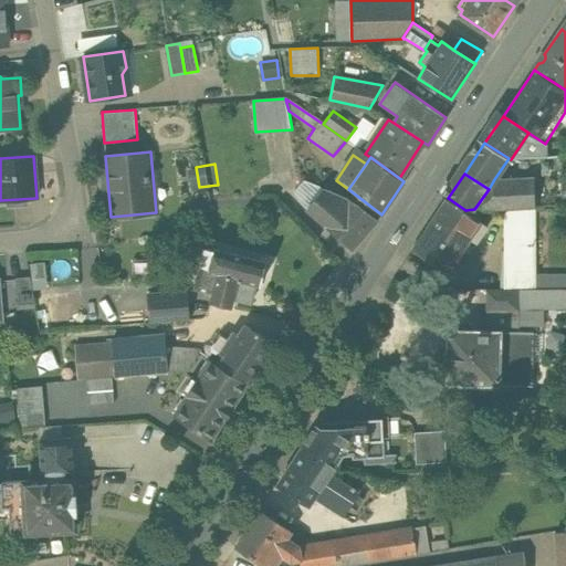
[(541,177),(494,179),(489,189),(474,209),(535,207),(534,189),(542,188),(541,177)]
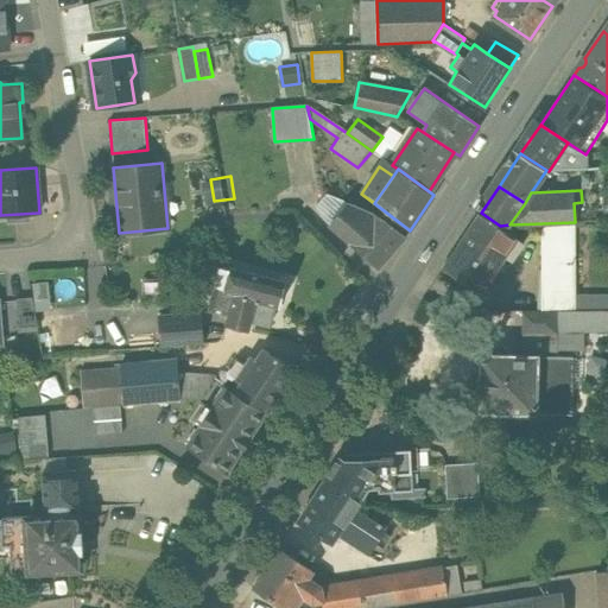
[(386,219),(365,208),(348,202),(330,226),(378,268),(406,235),(386,219)]
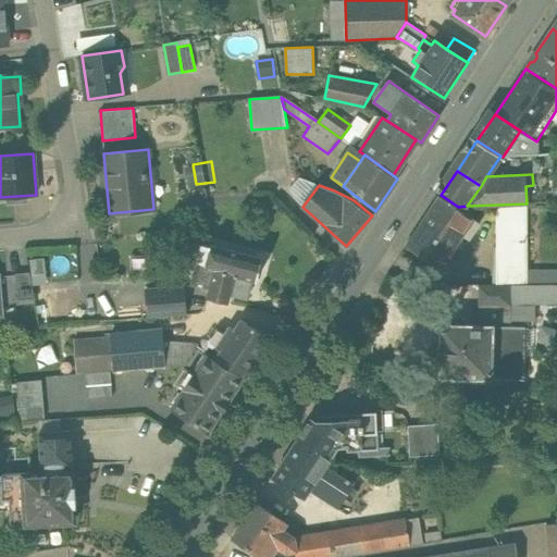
[(441,195),(440,195),(406,246),(440,269),(473,218),(458,207),(441,195)]
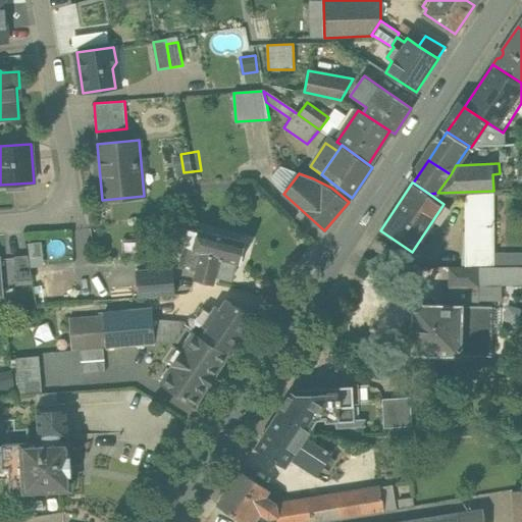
[(465,196),(465,266),(477,266),(494,266),(494,253),(493,194),(465,196)]
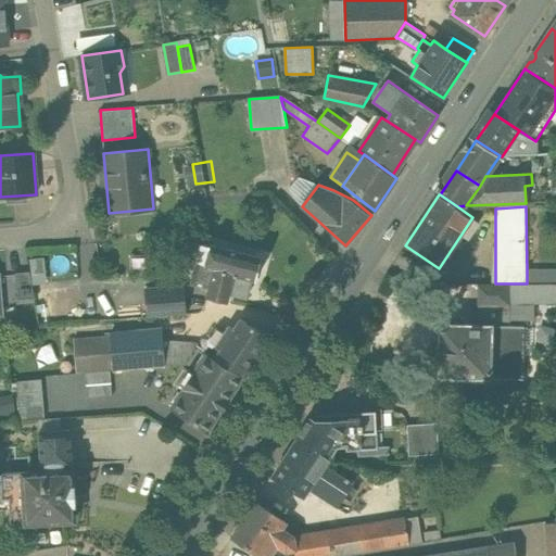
[(263,257),(211,244),(198,244),(194,262),(199,263),(193,283),(210,288),(209,294),(227,300),(228,292),(248,298),(252,279),(256,280),(263,257)]
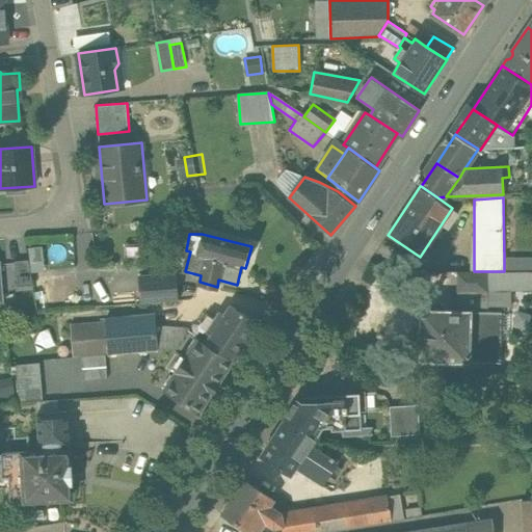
[(504,271),(530,271),(530,258),(504,258),(504,271)]
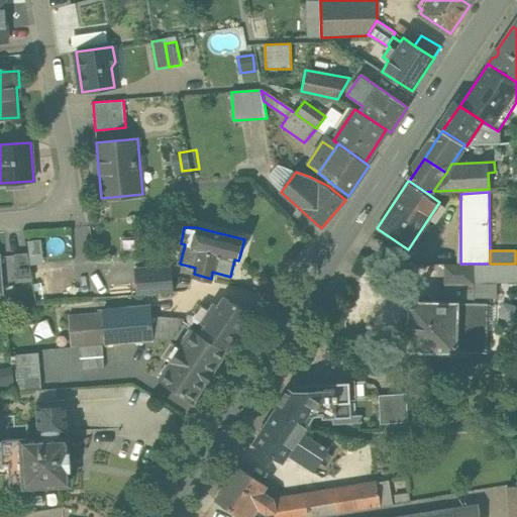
[(27,252),(14,254),(16,279),(31,277),(27,252)]
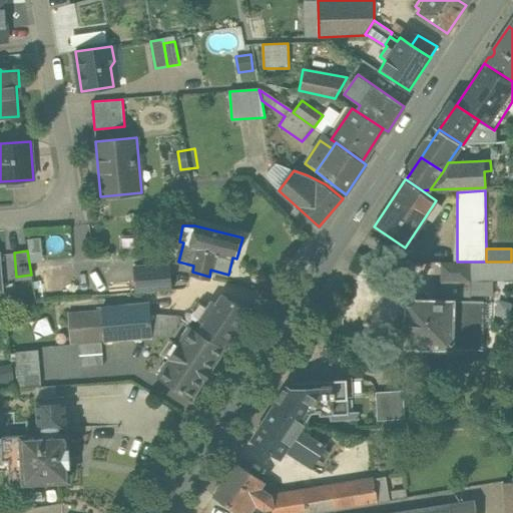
[(512,261),(511,262),(486,262),(469,262),(469,280),(512,279),(512,261)]
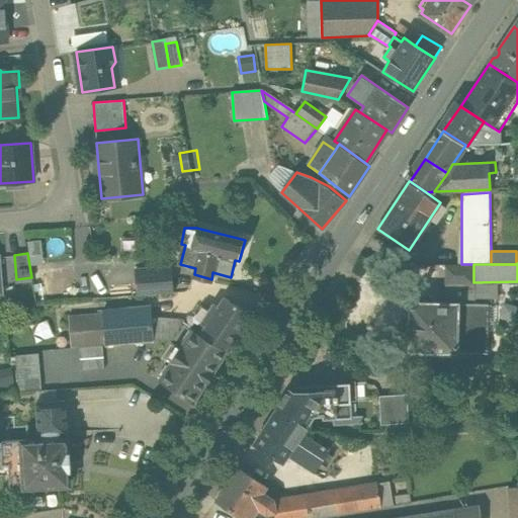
[(172,266),(136,269),(138,295),(173,292),(172,266)]
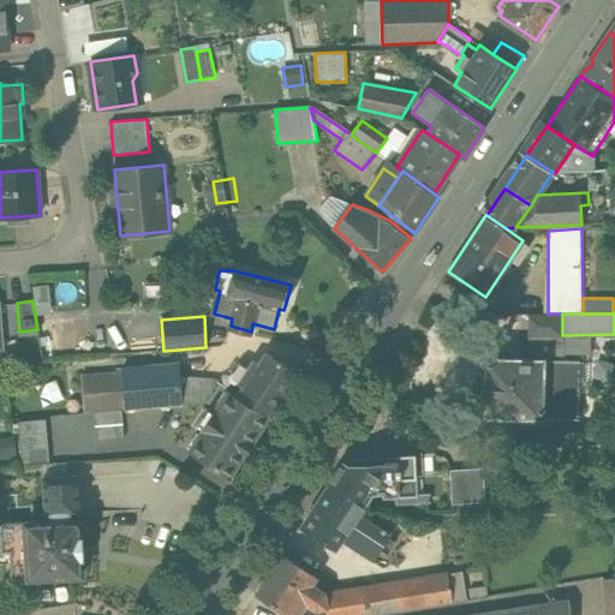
[(258,363),(254,359),(239,382),(244,386),(238,395),(269,416),(298,372),(267,352),(258,363)]
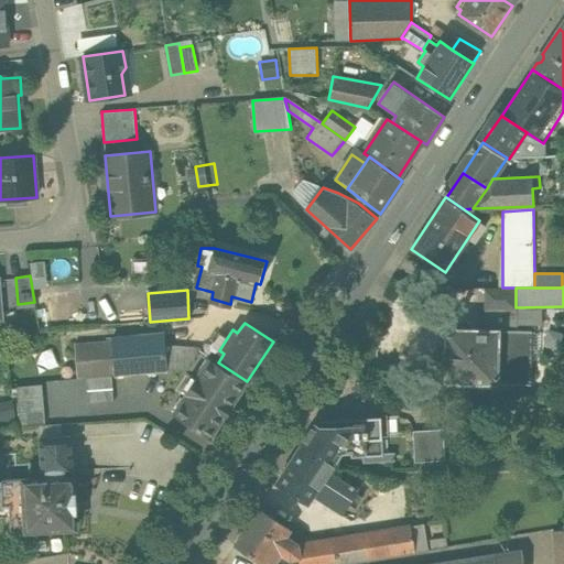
[(531,329),(454,327),(449,323),(441,332),(445,336),(445,348),(443,348),(442,365),(444,365),(444,382),(530,384),(531,329)]
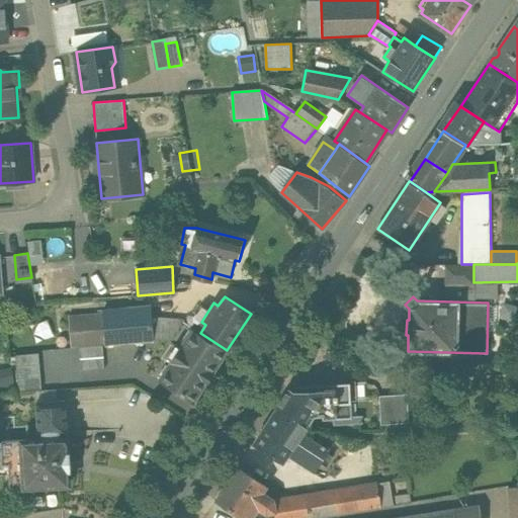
[(155,340),(152,307),(103,311),(103,313),(106,345),(155,340)]
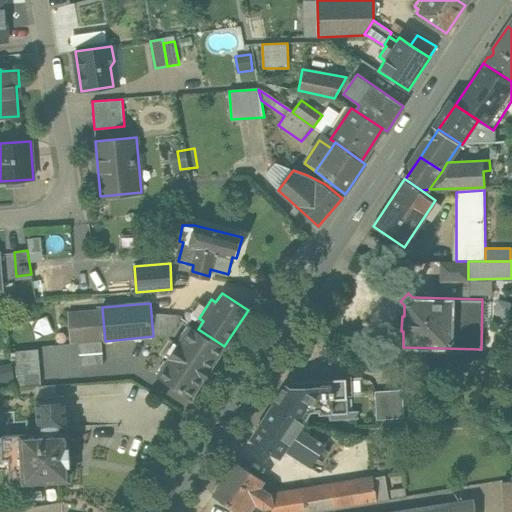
[(102,309),(68,311),(71,343),(105,341),(102,309)]
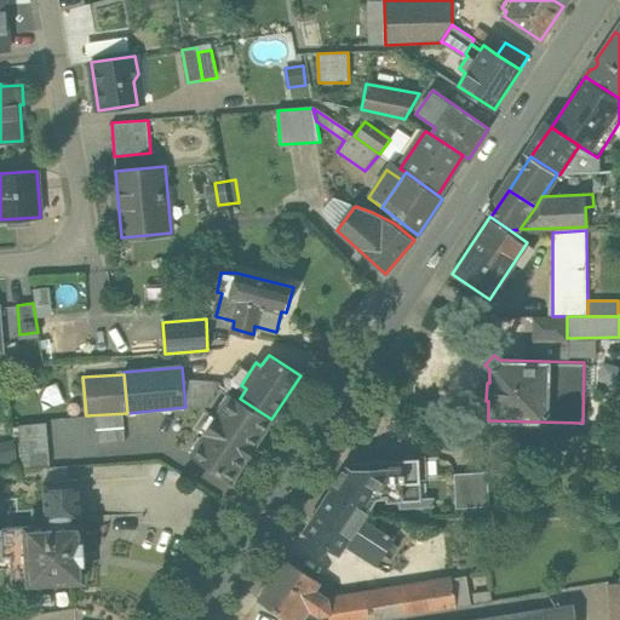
[(271,420),(230,394),(230,395),(233,397),(222,414),(218,412),(191,454),(231,481),(271,420)]
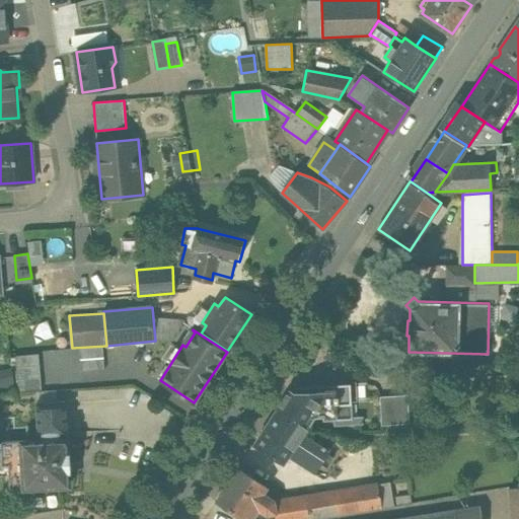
[(71,350),(49,351),(52,386),(74,384),(71,350)]
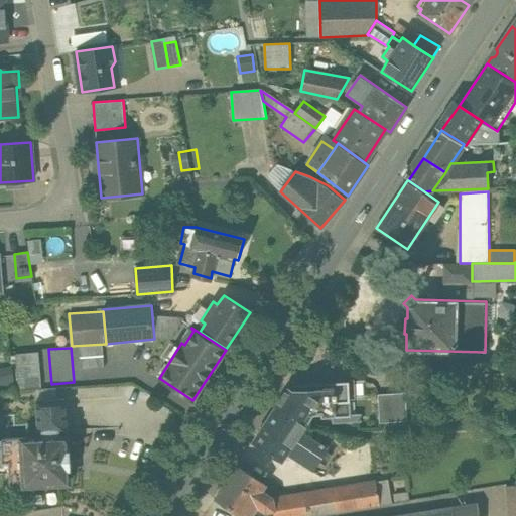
[(36,349),(13,351),(14,375),(38,374),(36,349)]
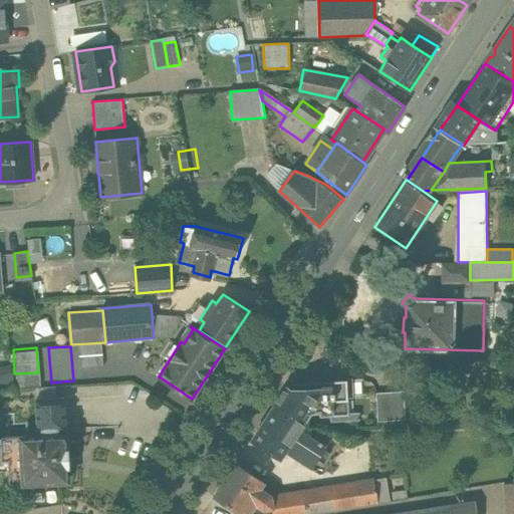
[(347,379),(297,382),(296,381),(292,389),(287,386),(276,404),(304,422),(311,411),(321,411),(321,413),(331,413),(331,416),(349,415),(347,379)]
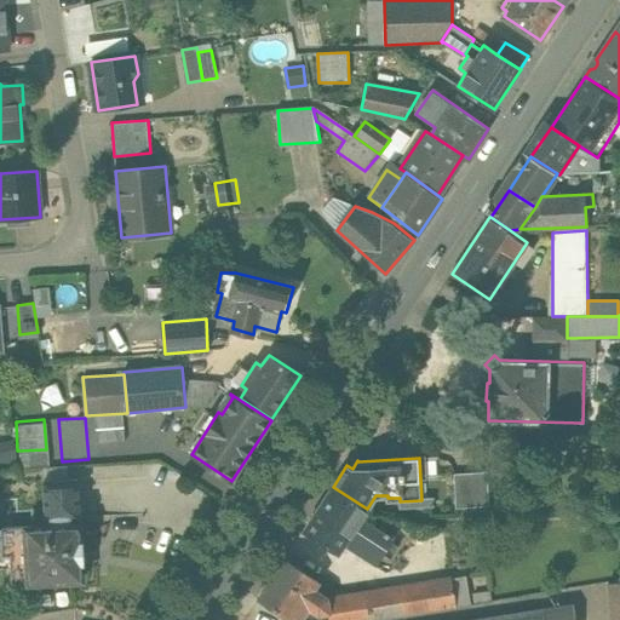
[(488,471),(471,472),(474,506),(489,505),(488,471)]
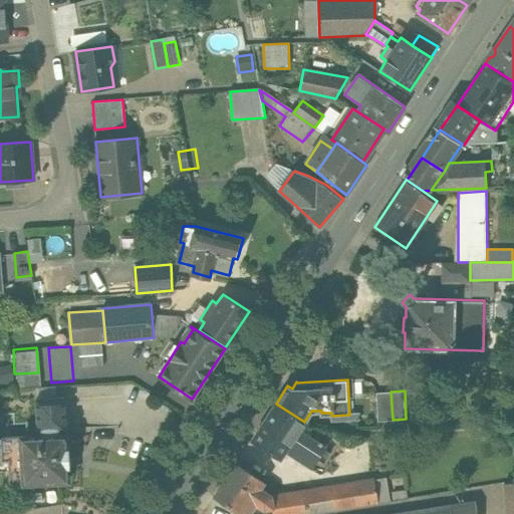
[(391,392),(376,393),(378,421),(393,420),(391,392)]
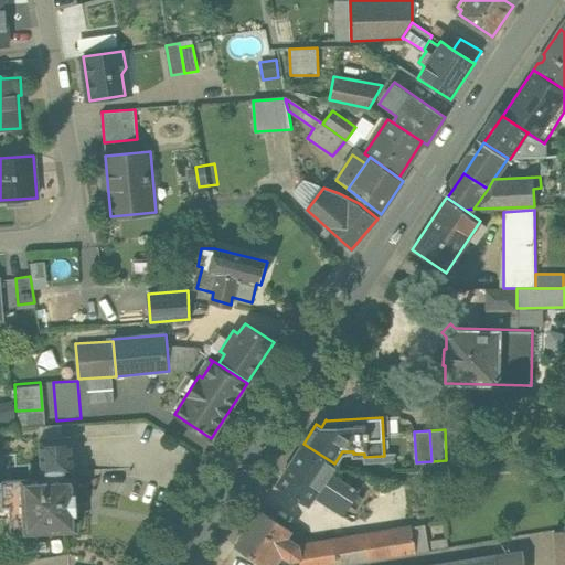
[(75,436),(34,438),(36,476),(77,472),(75,436)]
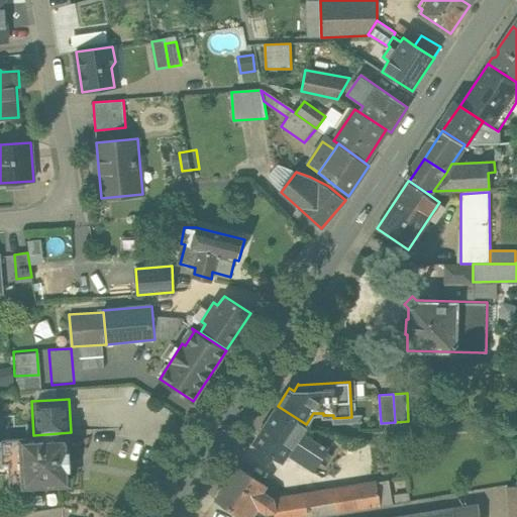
[(306,424),(278,406),(253,442),(282,461),(287,454),(312,471),(326,449),(323,447),(325,445),(322,443),(321,442),(320,440),(319,440),(318,439),(316,440),(315,440),(314,441),(301,433),(306,424)]
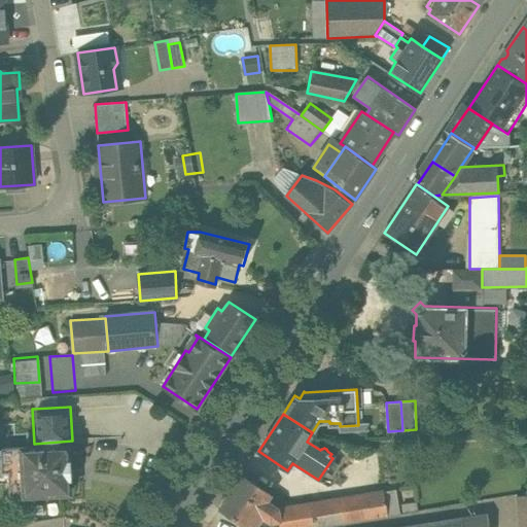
[(68,446),(22,448),(22,470),(8,470),(9,496),(69,493),(68,446)]
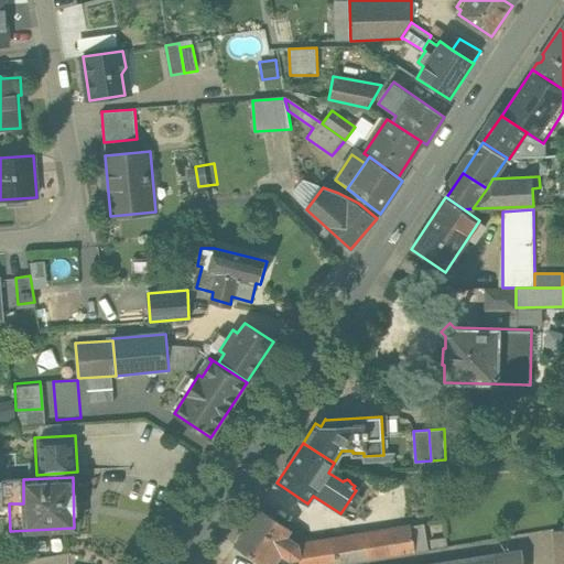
[(291,528),(260,508),(236,545),(264,563),(300,563),(297,544),(285,535),(291,528)]
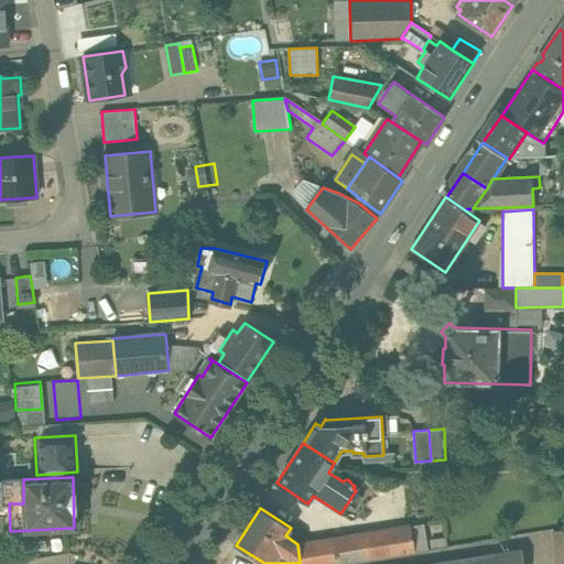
[(338,563),(415,552),(411,525),(297,544),(300,563),(338,563)]
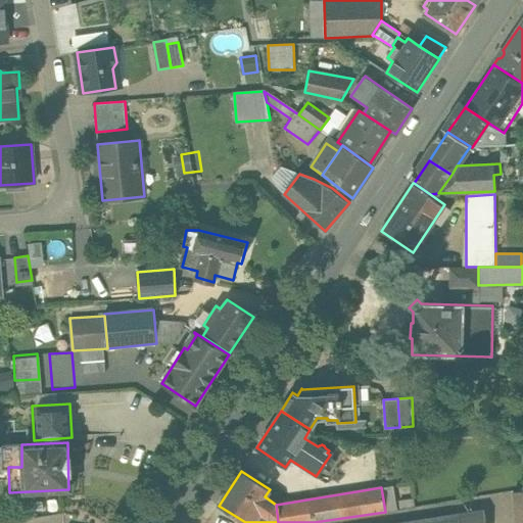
[(522,522),(522,489),(513,491),(515,522),(522,522)]
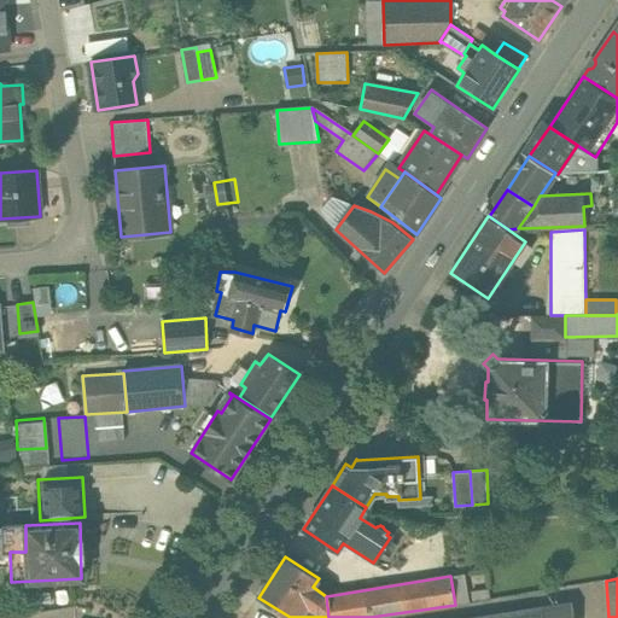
[(489,588),(473,590),(474,601),(490,599),(489,588)]
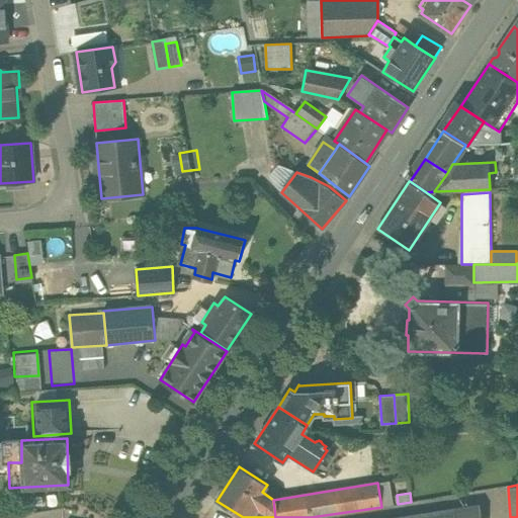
[(454,517),(453,508),(390,517),(454,517)]
